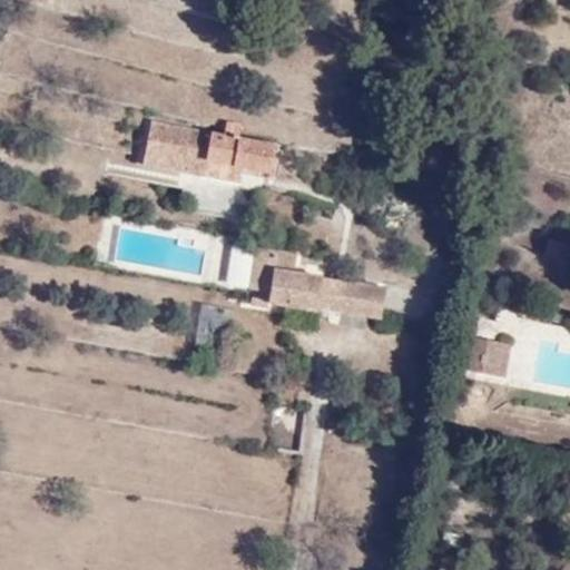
[(168,157),(166,168),(243,183),(245,166),(273,169),(277,143),(243,137),(245,126),(228,121),(226,134),(153,120),(147,154),(168,157)]
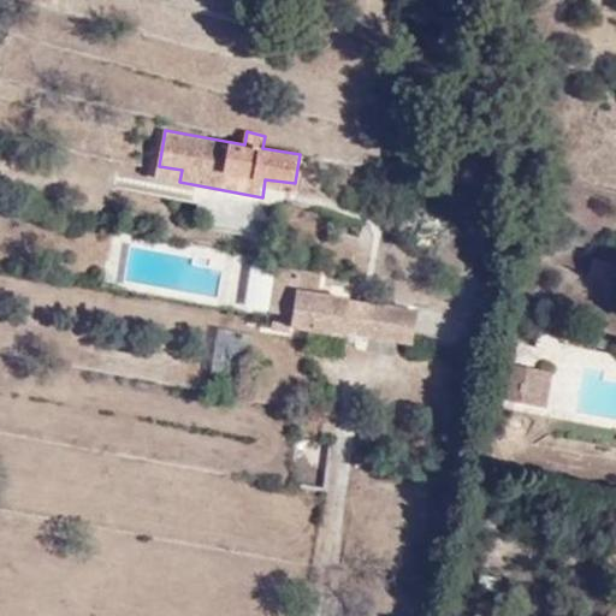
[(182,170),(159,166),(157,177),(179,182),(182,170)]
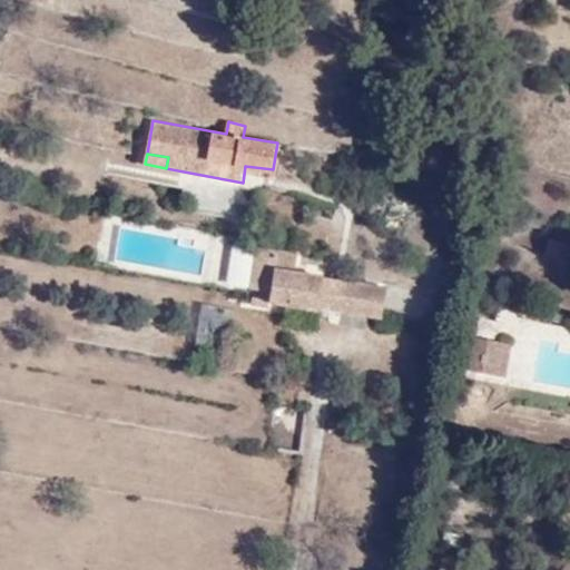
[(569,239),(547,234),(540,253),(569,259),(569,239)]
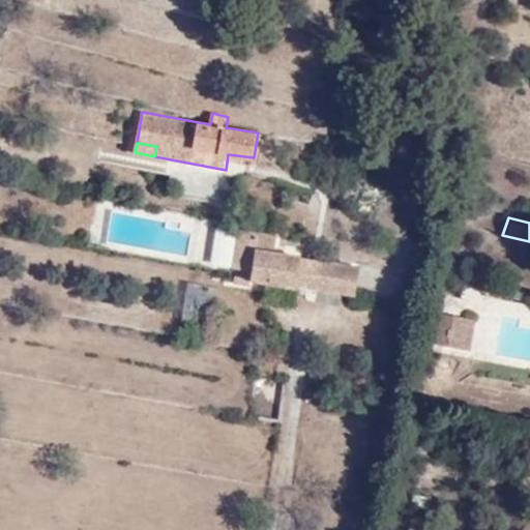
[(233,267),(238,231),(218,228),(213,264),(233,267)]
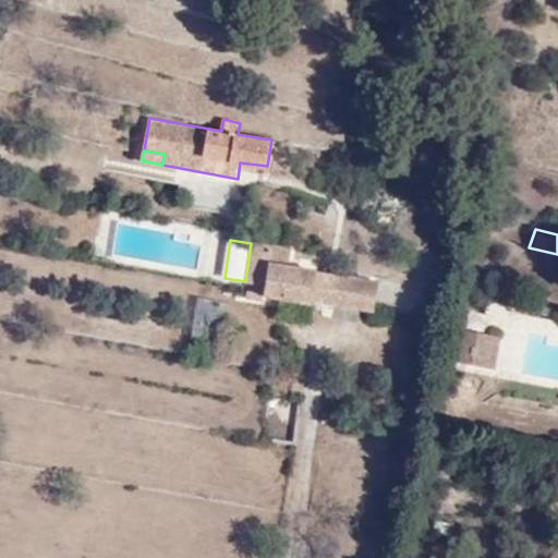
[(251,243),(245,281),(251,282),(265,283),(273,246),(251,243)]
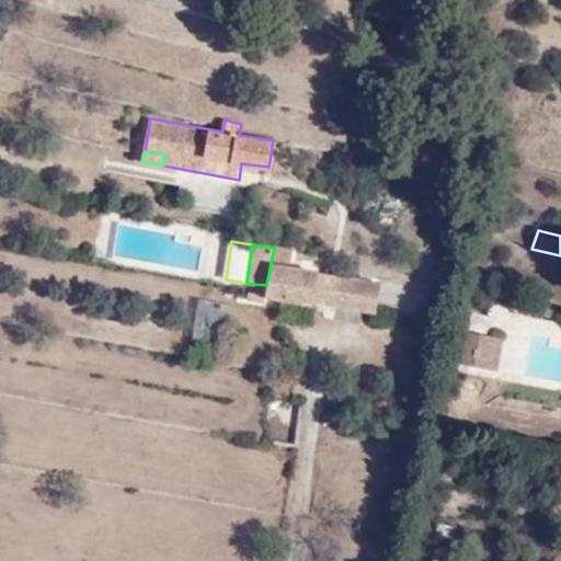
[(266,285),(265,296),(310,304),(317,270),(294,266),(296,251),(274,248),(266,285)]
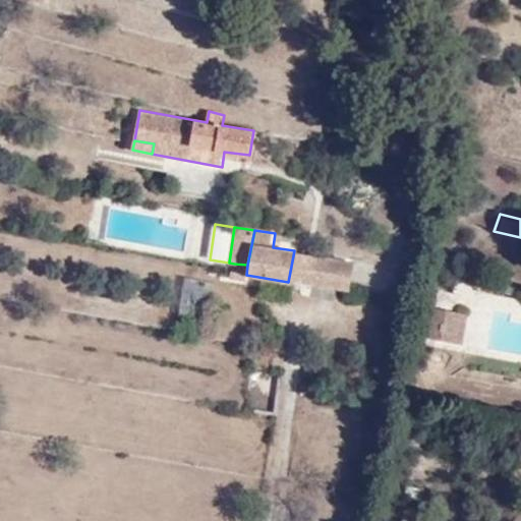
[(294,250),(288,282),(305,284),(310,253),(294,250)]
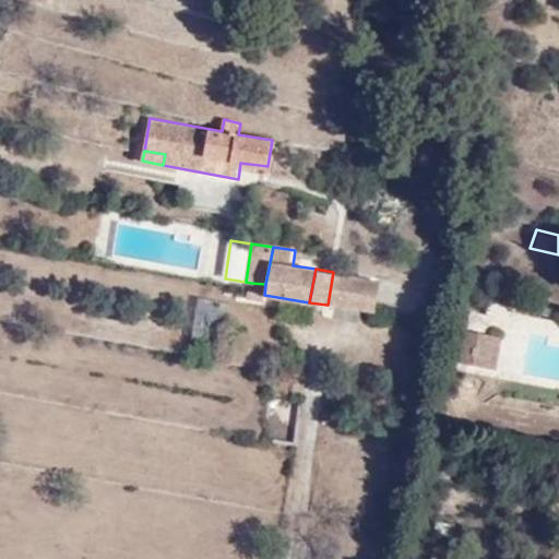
[(333,272),(328,305),(376,312),(381,278),(333,272)]
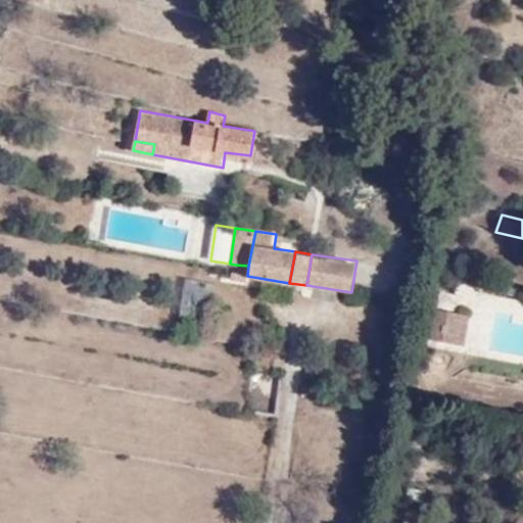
[(247,280),(247,276),(248,266),(235,265),(233,278),(247,280)]
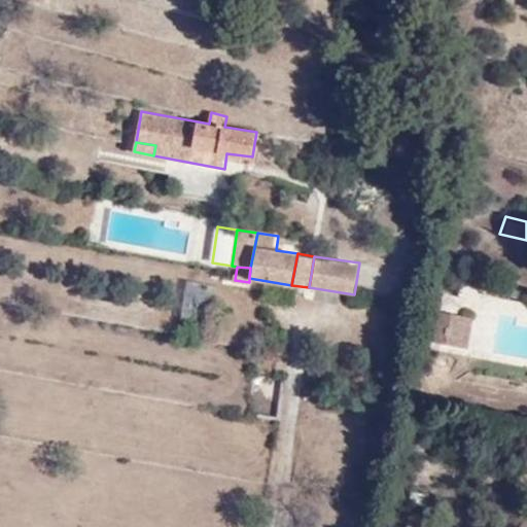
[(216,284),(189,280),(183,317),(210,322),(216,284)]
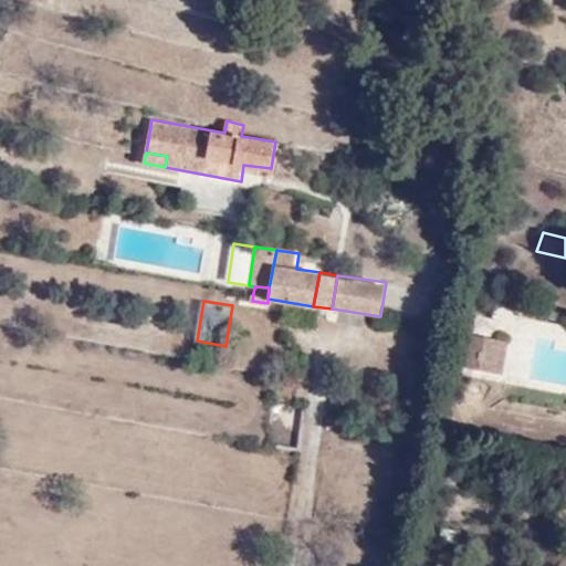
[(472,331),(465,367),(478,369),(484,334),(472,331)]
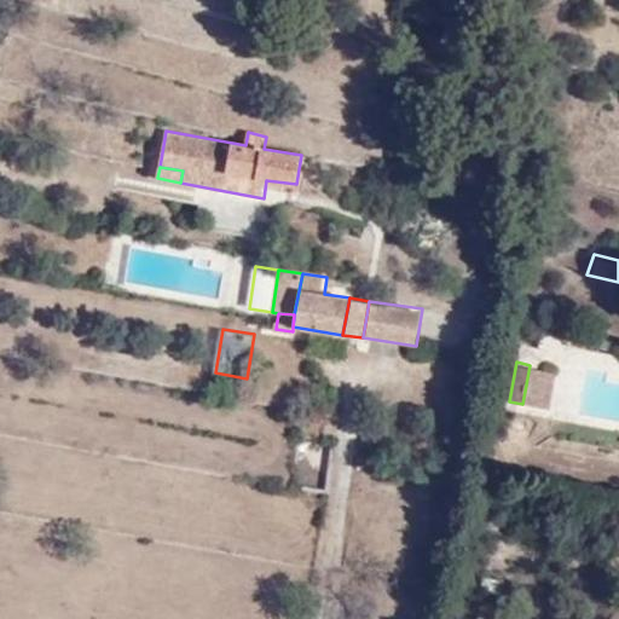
[(530,365),(522,404),(549,409),(555,370),(530,365)]
